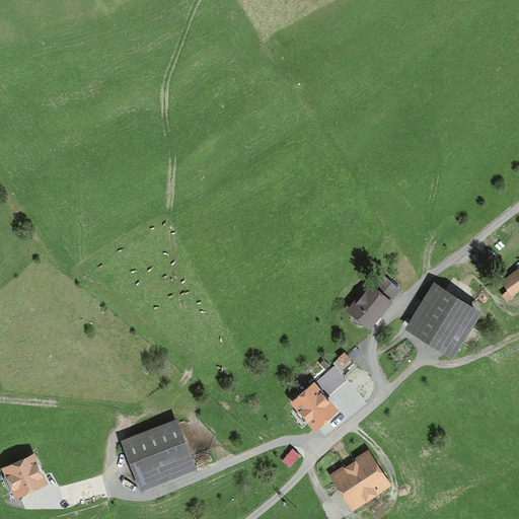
[(518,273),(517,271),(502,281),(511,294),(518,287),(518,273)]
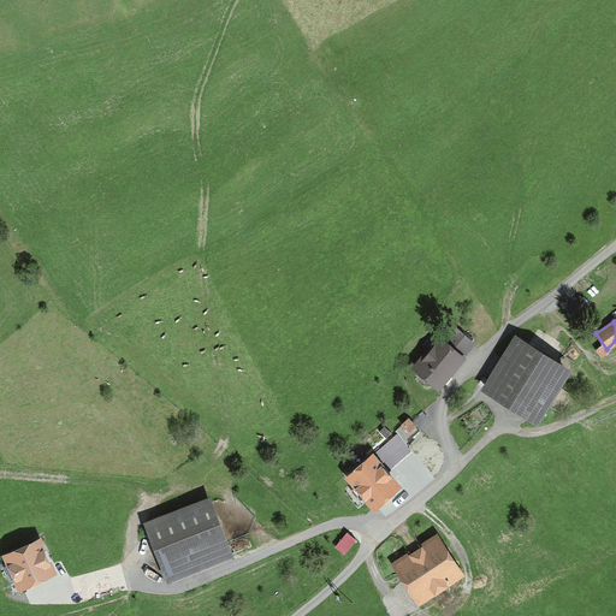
[(415,365),(438,383),(471,342),(449,324),(415,365)]
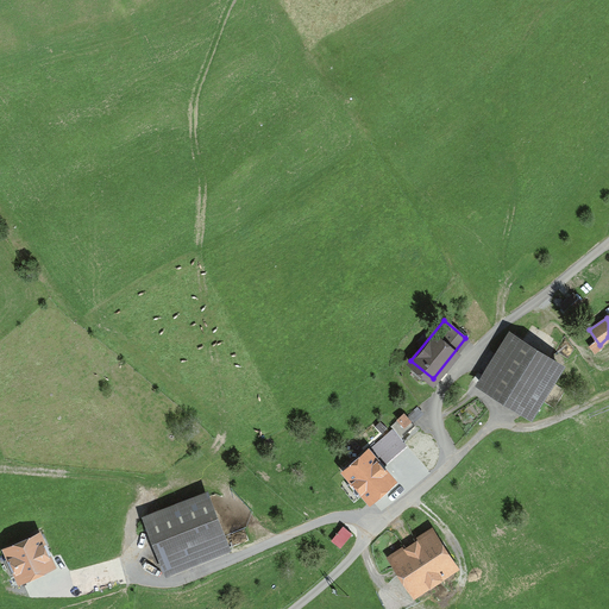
[(532,422),(566,368),(509,332),(475,387),(532,422)]
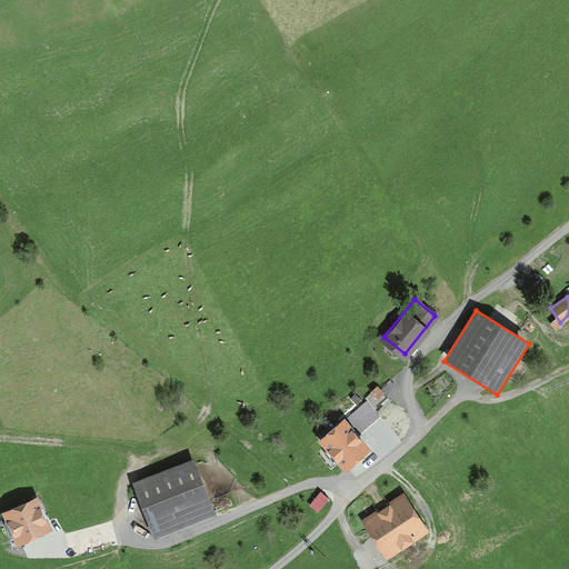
[(376,412),(388,401),(380,391),(368,402),(376,412)]
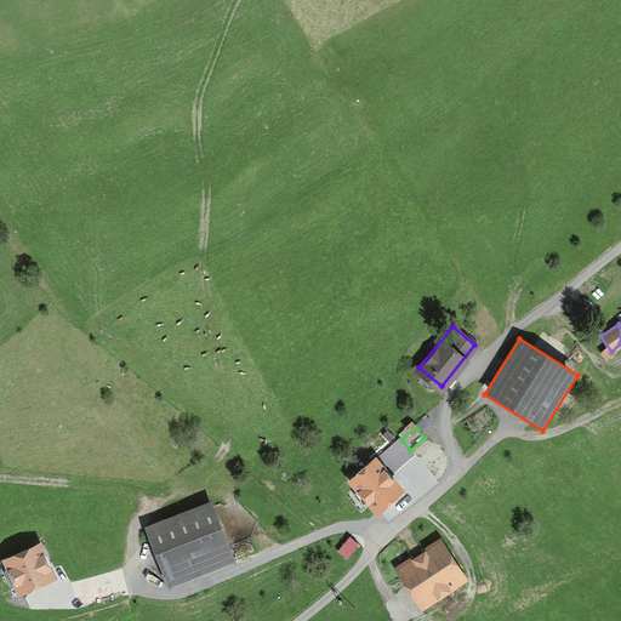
[(400,438),(377,457),(393,476),(415,456),(400,438)]
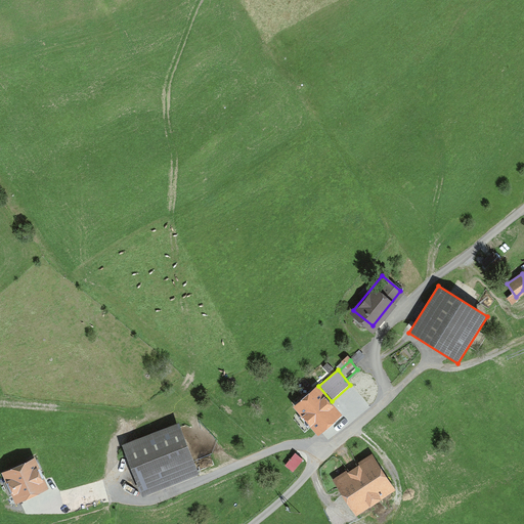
[(343,416),(317,387),(294,407),(318,436),(343,416)]
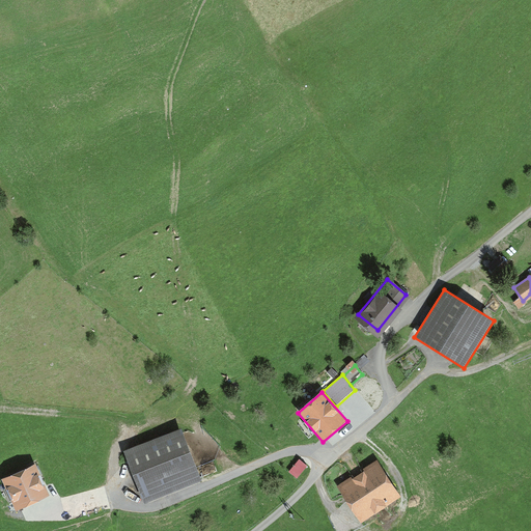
[(123,452),(144,504),(201,482),(182,429),(123,452)]
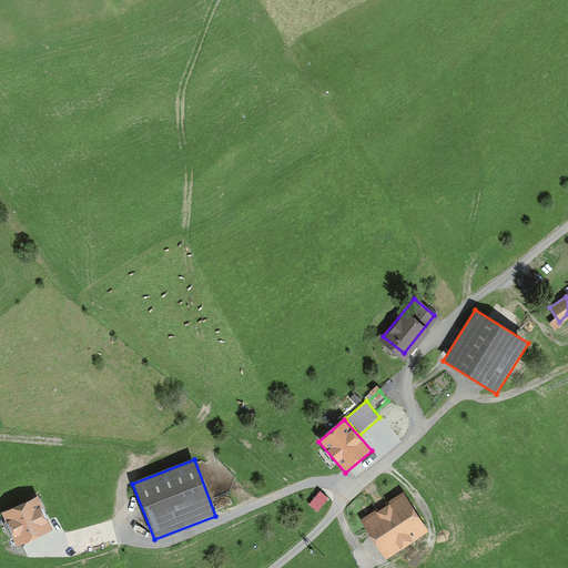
[(328,498),(320,492),(308,505),(317,511),(328,498)]
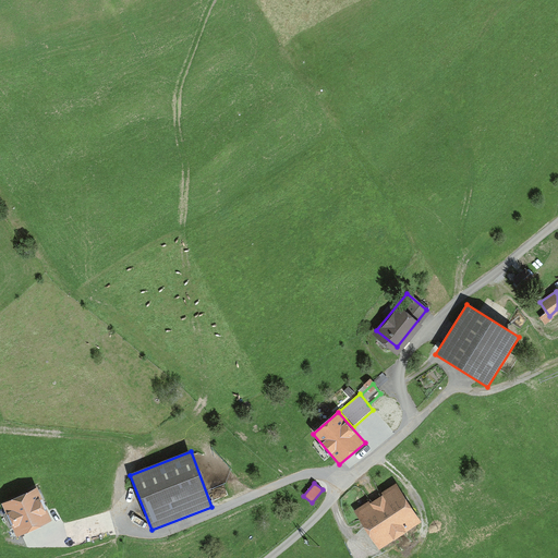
[(368,501),(354,511),(379,549),(422,522),(397,483),(381,494),(383,495),(371,504),(368,501)]
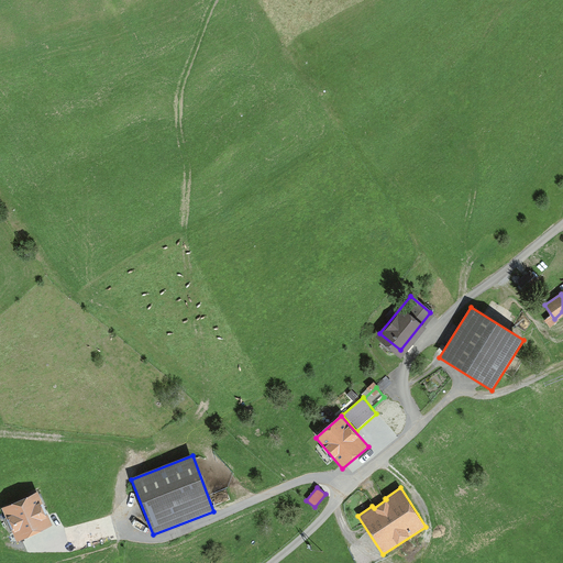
[(18,531),(48,518),(36,493),(7,505),(18,531)]
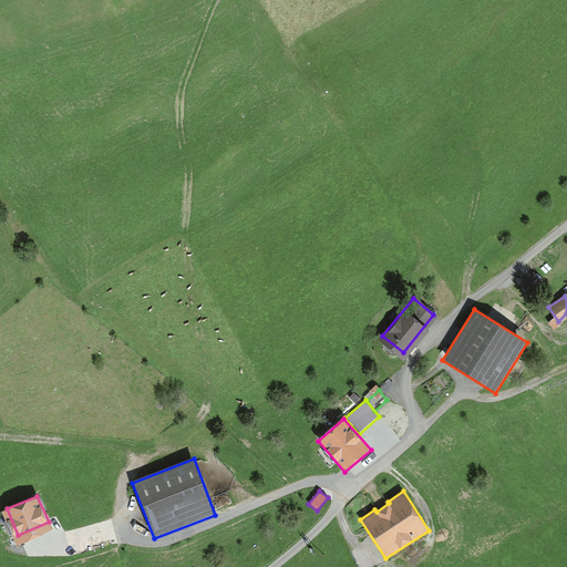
All buildings are outlined.
